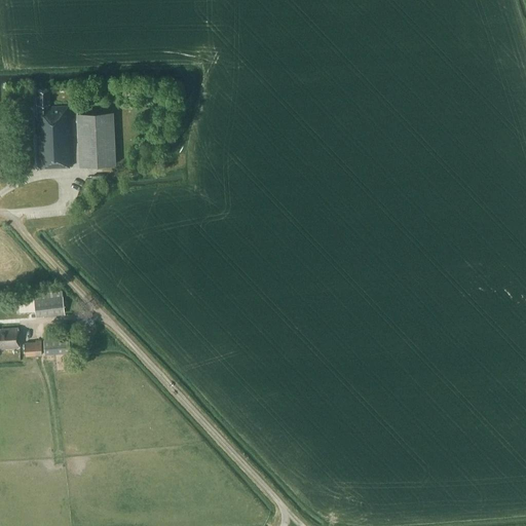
[(37,167),(72,166),(69,106),(49,106),(48,89),(36,89),(37,119),(35,119),(37,167)]
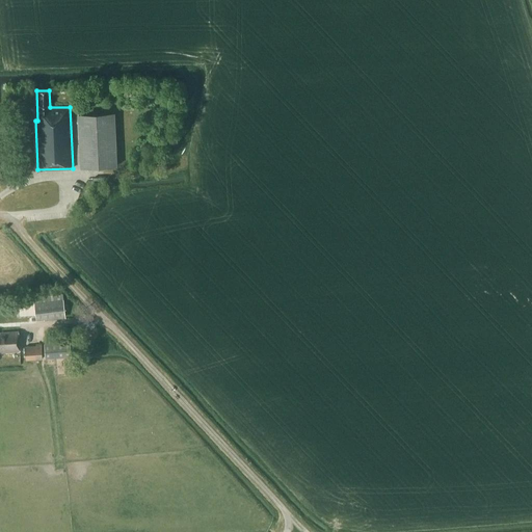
[(80,167),(116,166),(113,112),(78,114),(80,167)]
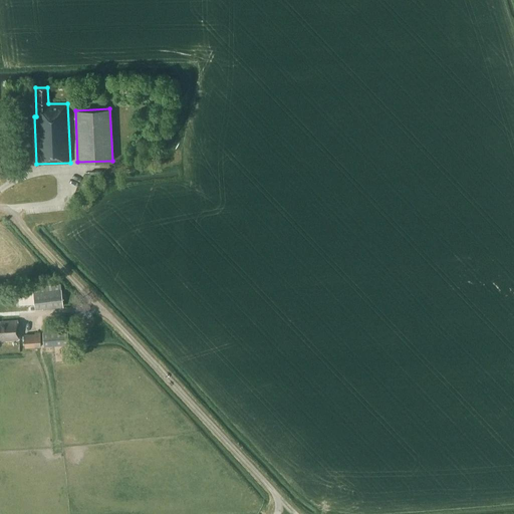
[(35,308),(63,305),(61,289),(33,292),(35,308)]
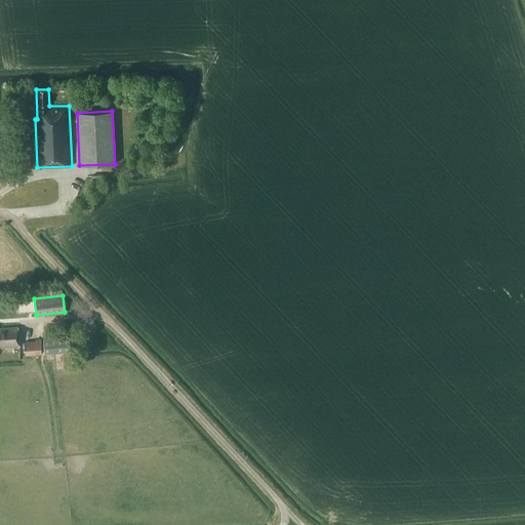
[(0,348),(19,347),(17,327),(0,328),(0,348)]
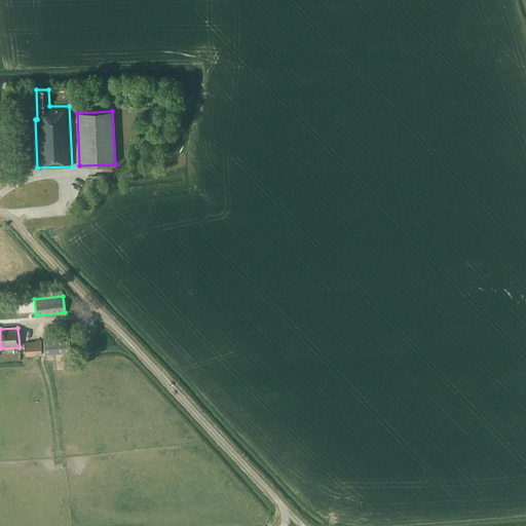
[(25,355),(41,354),(40,340),(36,340),(36,342),(24,343),(25,355)]
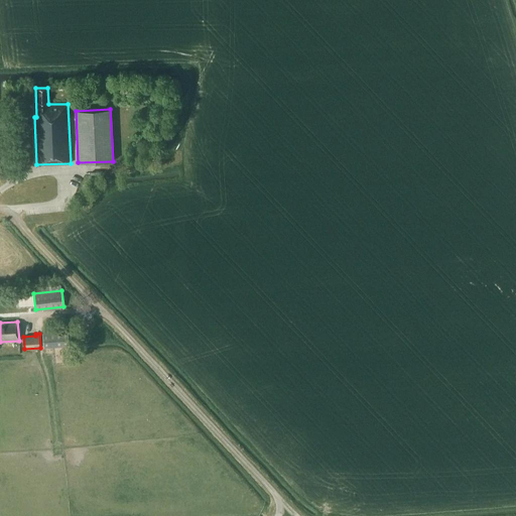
[(68,334),(42,336),(43,348),(69,346),(68,334)]
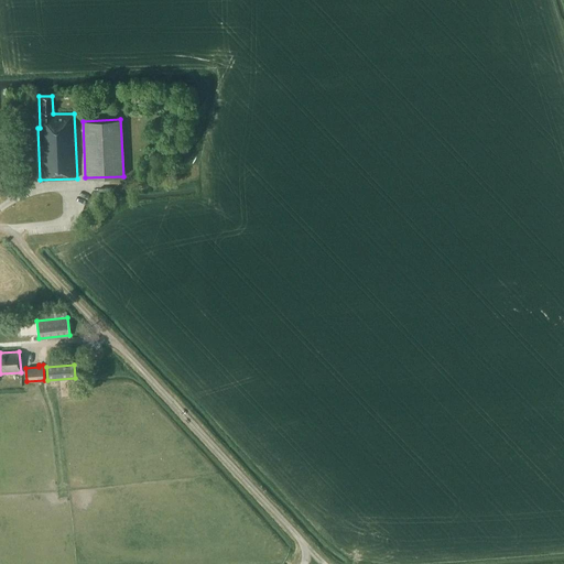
All buildings are outlined.
